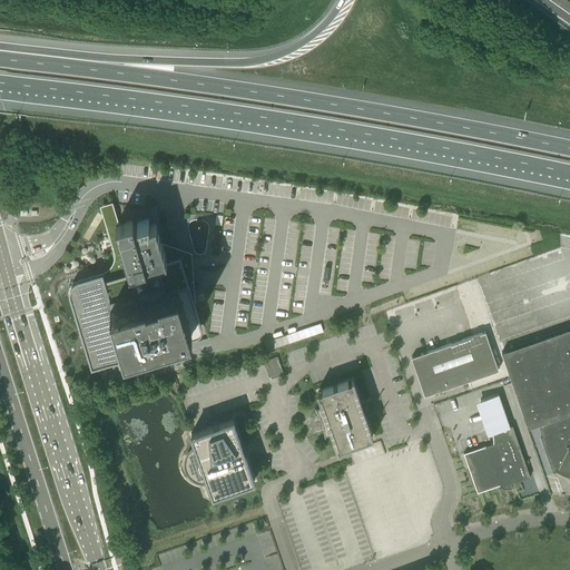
[(117,200),(105,205),(111,226),(124,223),(117,200)]
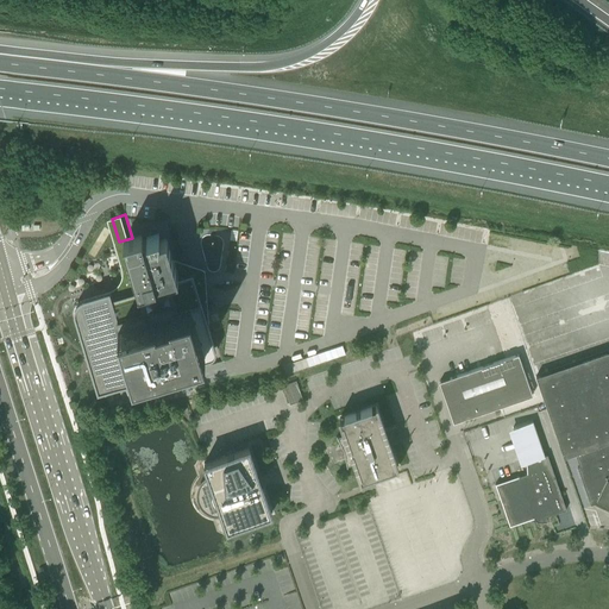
[(75,309),(75,312),(76,313),(76,315),(76,316),(88,356),(99,391),(110,388),(113,387),(125,383),(127,391),(135,389),(132,384),(132,381),(155,375),(159,372),(209,358),(202,331),(194,303),(190,305),(186,289),(182,277),(179,278),(173,256),(167,239),(159,240),(161,233),(143,238),(143,236),(142,236),(127,240),(124,242),(135,278),(138,290),(112,297),(110,292),(83,300),(82,300),(80,301),(79,302),(77,305),(76,306),(76,308),(75,309)]
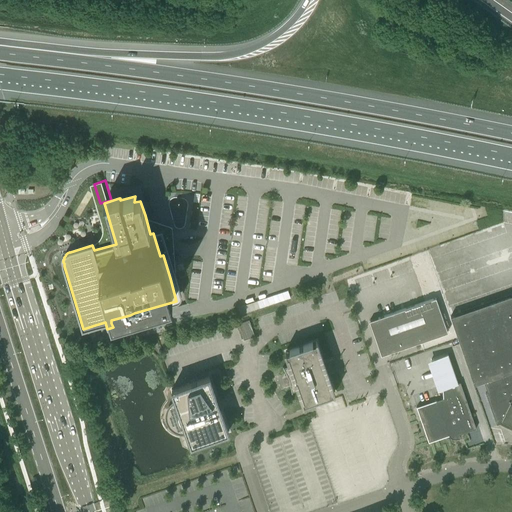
[(171,225),(145,215),(150,234),(153,233),(156,243),(160,256),(163,255),(170,278),(171,225)]
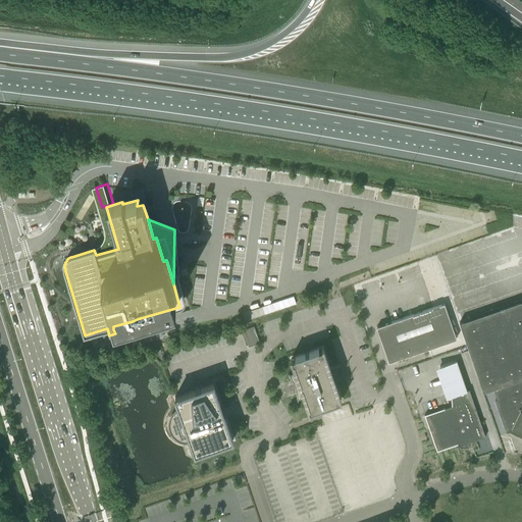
[(294,296),(247,313),(250,320),(297,303),(294,296)]
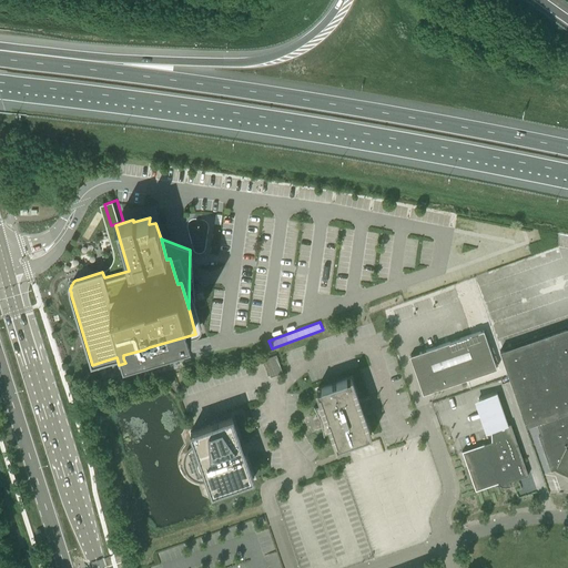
[(557,467),(567,473),(567,327),(520,344),(500,351),(526,426),(537,423),(541,435),(539,436),(550,469),(557,467)]
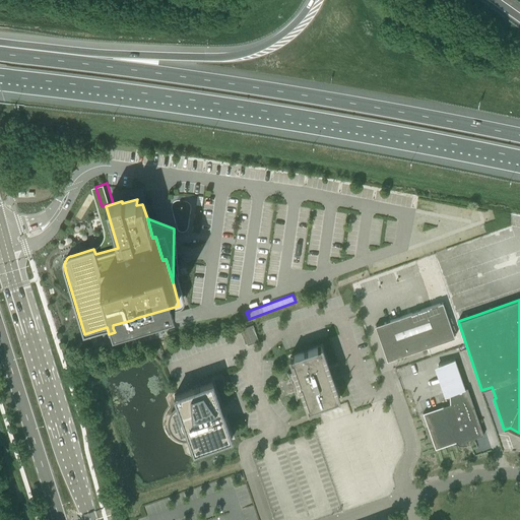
[(443,303),(375,326),(384,351),(394,348),(396,352),(402,355),(455,337),(443,303)]
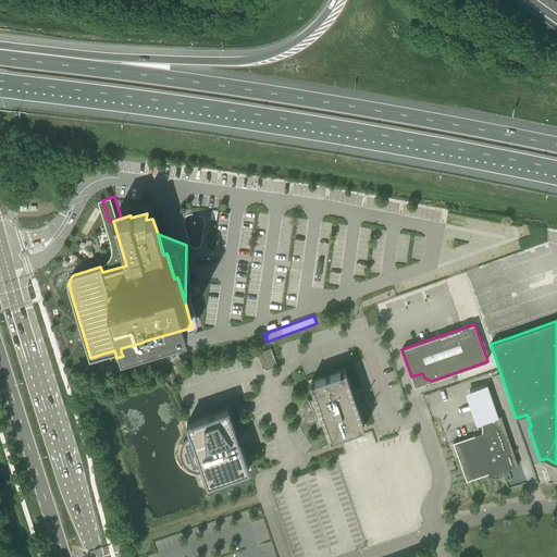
[(271,348),(259,353),(265,370),(277,367),(271,348)]
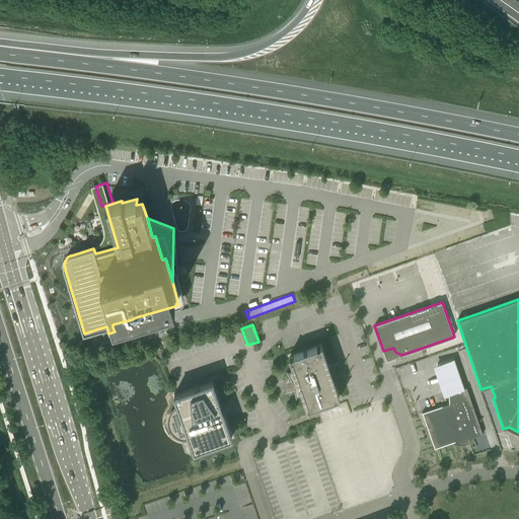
[(287,371),(286,372),(290,378),(291,382),(290,382),(292,389),(293,388),(296,399),(297,398),(296,397),(301,396),(303,395),(307,410),(340,398),(332,377),(340,375),(340,374),(339,374),(336,365),(336,364),(328,366),(321,346),(289,357),(294,371),(288,373),(287,371)]
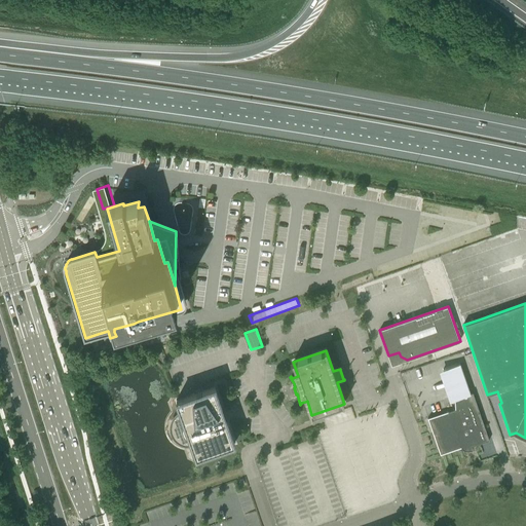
[(428,418),(441,454),(461,447),(462,449),(463,450),(465,451),(467,451),(473,450),(473,446),(489,440),(473,392),(471,393),(460,364),(443,370),(453,400),(455,400),(455,409),(428,418)]
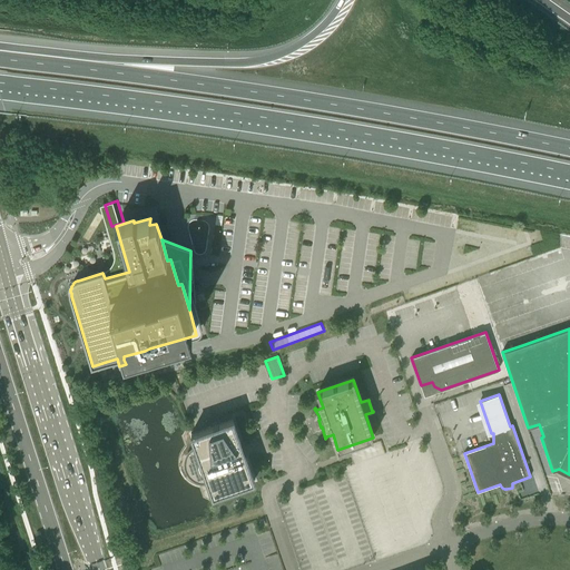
[(198,479),(200,479),(204,480),(207,479),(213,495),(255,481),(245,454),(253,451),(249,443),(243,445),(233,419),(190,433),(196,450),(194,451),(192,453),(190,455),(189,458),(188,460),(188,461),(188,463),(188,464),(188,465),(188,467),(189,469),(189,470),(190,471),(192,473),(193,474),(193,475),(194,477),(196,477),(198,479)]
